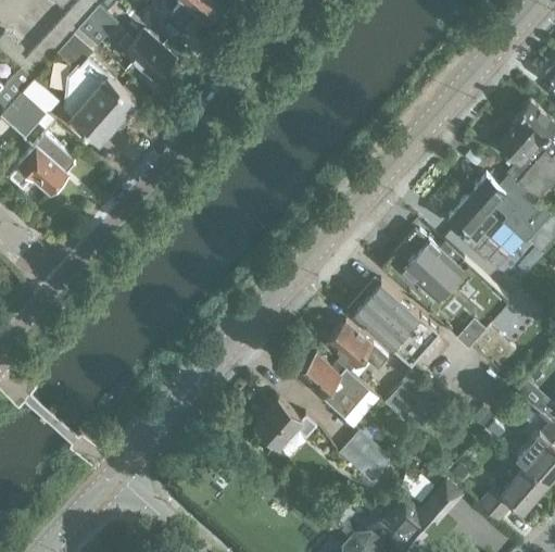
[(22,53),(2,36),(0,38),(0,53),(19,71),(29,80),(77,29),(77,28),(83,23),(103,0),(90,0),(89,1),(87,0),(79,0),(23,62),(19,58),(22,53)]
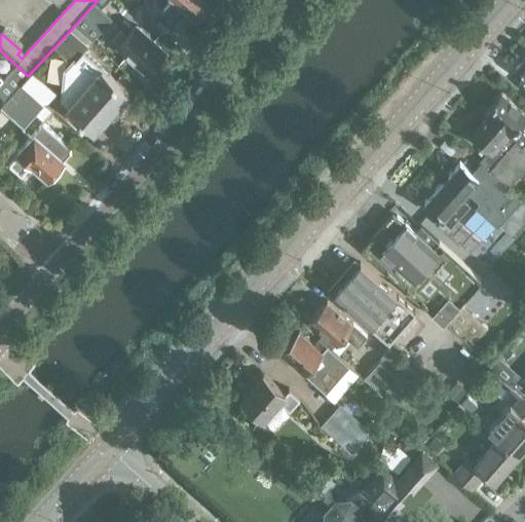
[(67,0),(49,0),(47,3),(57,11),(67,0)]
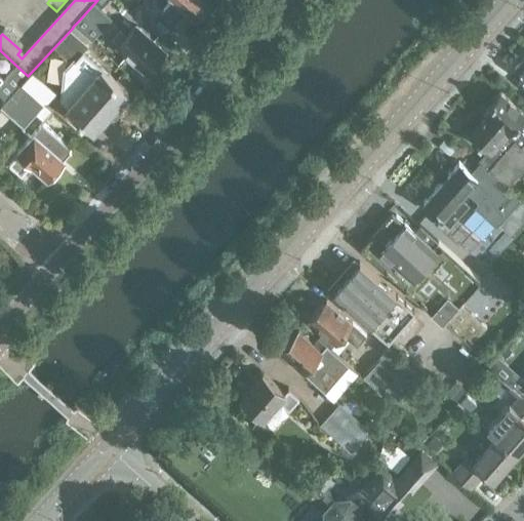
[(204,6),(205,5),(199,0),(148,0),(183,31),(195,17),(199,17),(205,11),(204,6)]
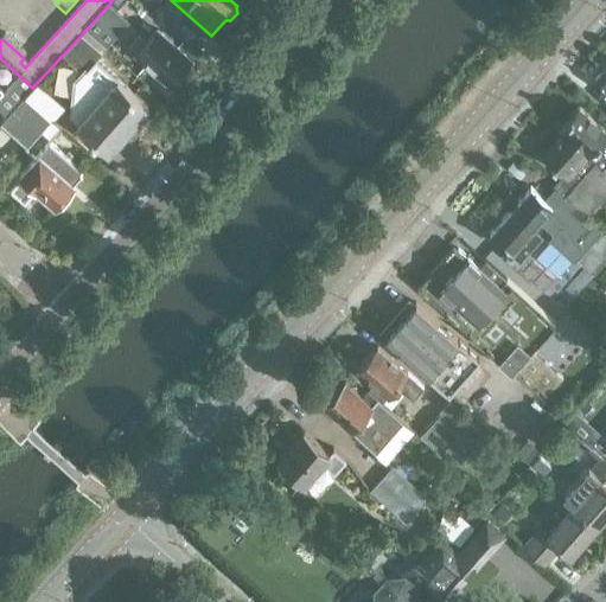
[(128,24),(108,6),(90,25),(84,31),(84,32),(104,50),(128,24)]
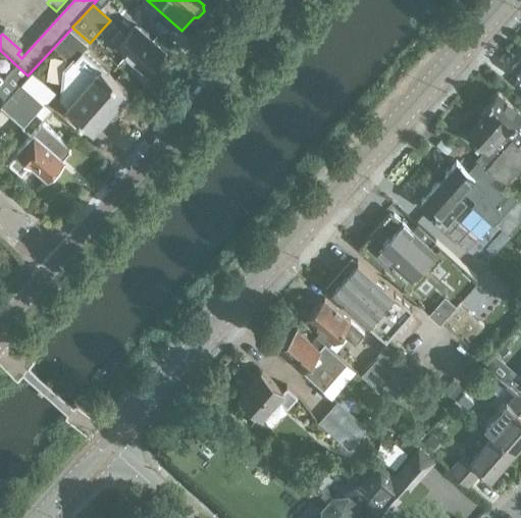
[(144,75),(150,68),(155,67),(160,61),(160,57),(161,55),(134,30),(124,40),(117,34),(109,43),(125,58),(122,62),(131,69),(134,66),(144,75)]
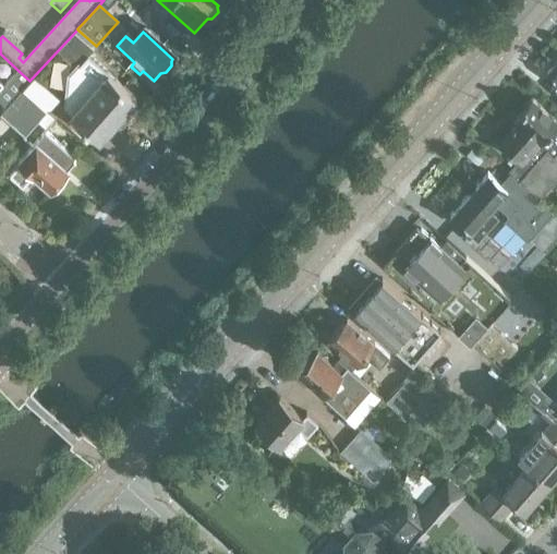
[(134,103),(86,59),(94,51),(74,33),(56,53),(74,70),(68,76),(77,86),(63,103),(64,109),(72,116),(69,119),(97,145),(134,103)]
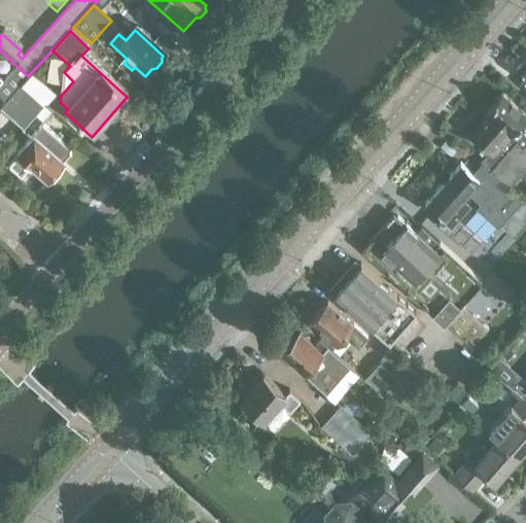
[(525,59),(516,71),(525,79),(525,59)]
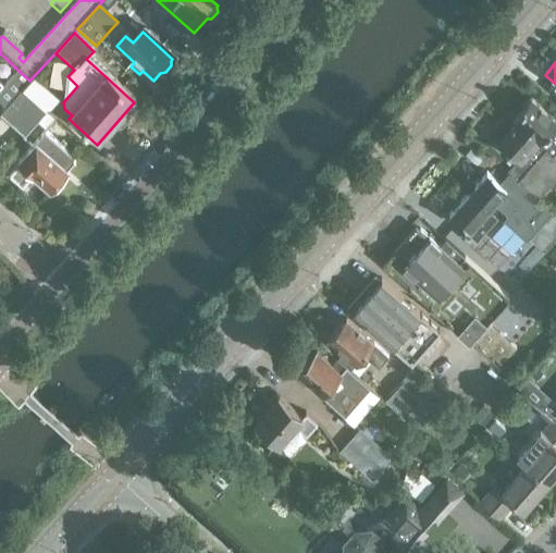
[(0,103),(4,109),(21,90),(29,81),(19,71),(1,89),(0,87),(0,103)]
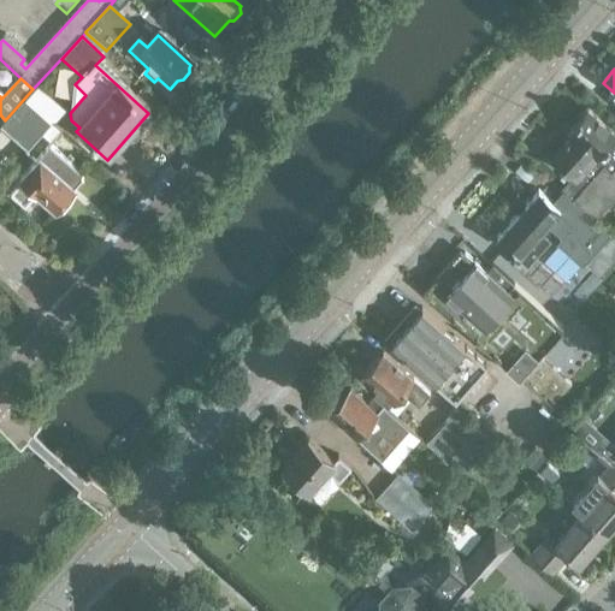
[(27,152),(51,125),(23,100),(5,120),(0,126),(0,129),(27,152)]
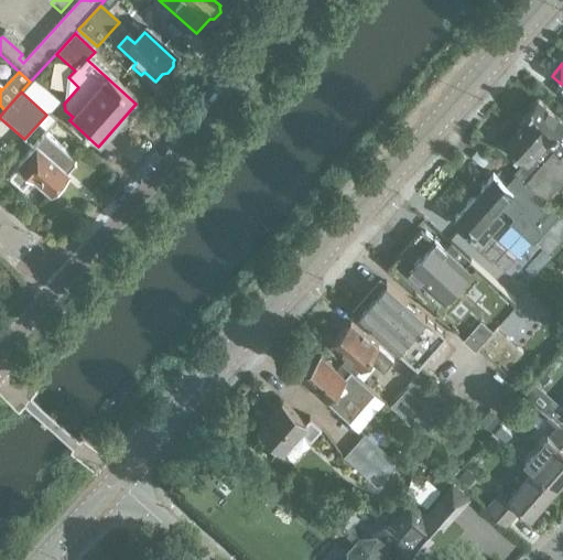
[(515,179),(516,180),(542,203),(562,180),(562,127),(536,103),(520,120),(526,125),(505,148),(526,167),(515,179)]
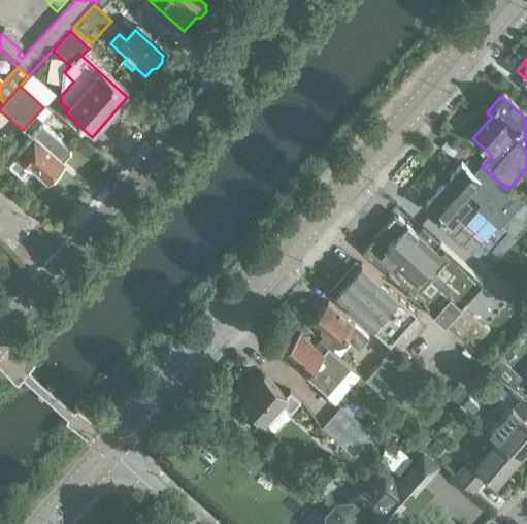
[(46,185),(50,181),(55,181),(58,176),(57,172),(64,165),(63,164),(69,157),(68,152),(41,128),(15,157),(18,158),(11,165),(24,175),(29,169),(46,185)]
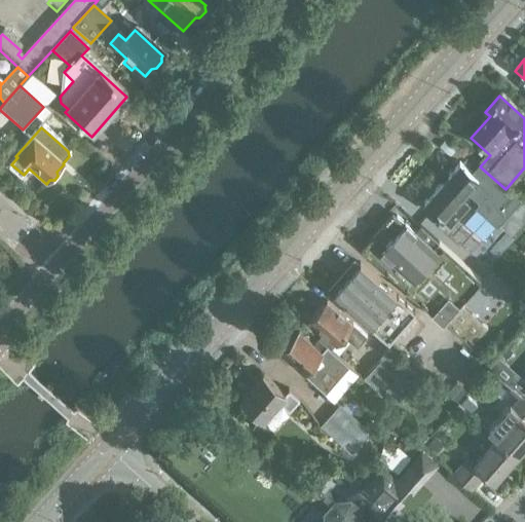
[(519,201),(505,189),(481,168),(472,178),(458,164),(422,204),(441,221),(440,222),(448,230),(469,208),(460,199),(465,194),(478,206),(474,210),(494,228),(519,201)]
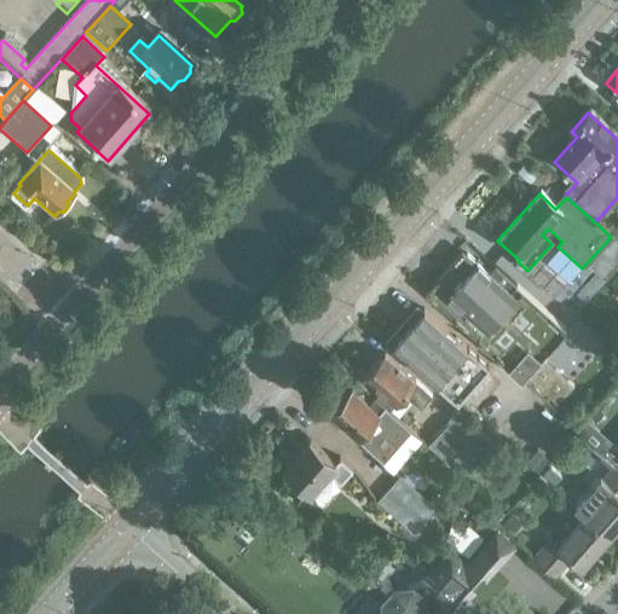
[(520,382),(565,331),(494,268),(487,276),(467,256),(427,301),(520,382)]
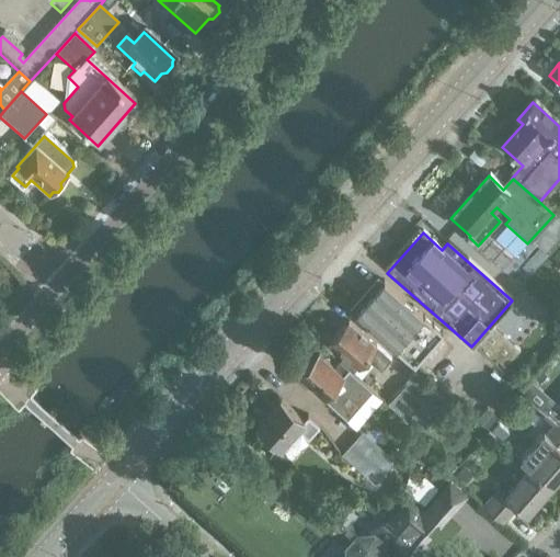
[(413,368),(442,336),(384,283),(354,316),(413,368)]
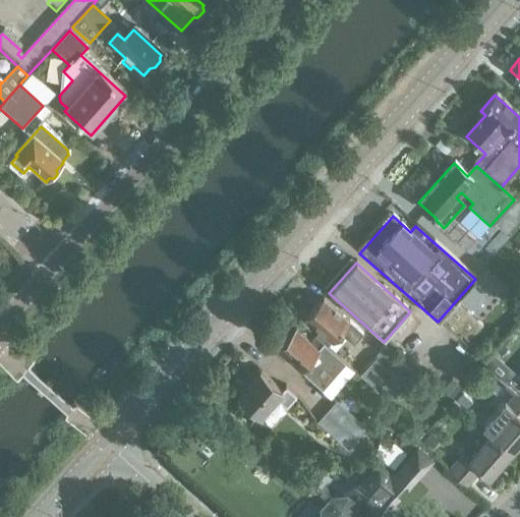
[(305,321),(319,333),(314,337),(324,346),(327,349),(331,344),(331,343),(338,335),(352,348),(362,336),(323,301),(305,321)]
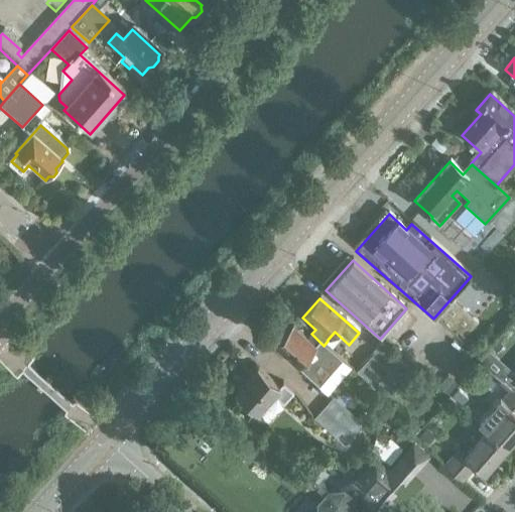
[(454,302),(438,318),(464,341),(478,325),(454,302)]
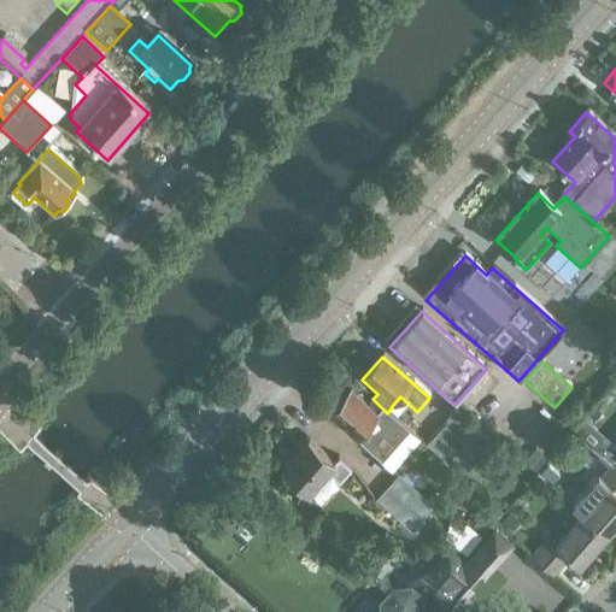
[(409,431),(387,413),(383,410),(376,417),(350,393),(328,417),(381,463),(409,431)]
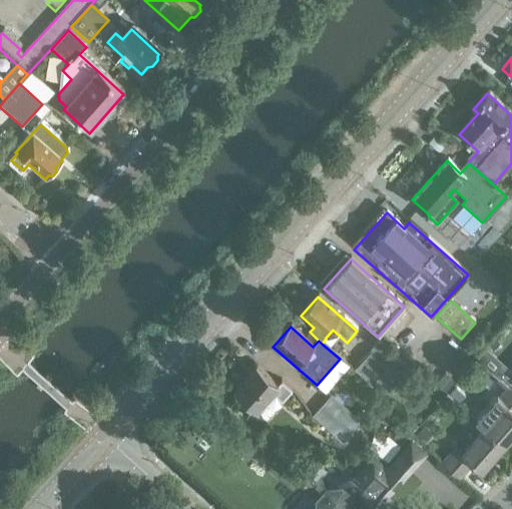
[(371,351),(354,371),(384,397),(410,369),(379,341),(370,350),(371,351)]
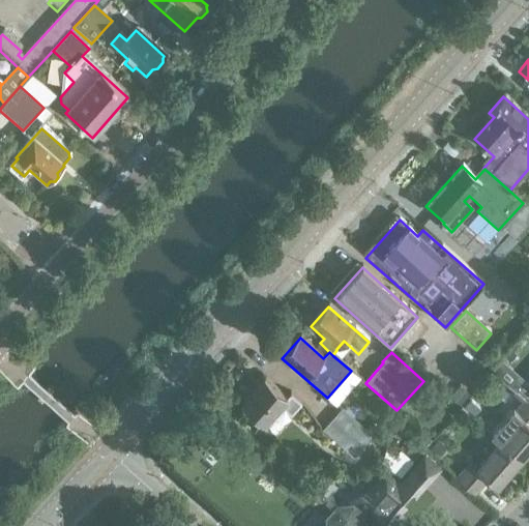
[(291,417),(301,405),(290,395),(286,400),(264,380),(241,404),(265,426),(281,408),(291,417)]
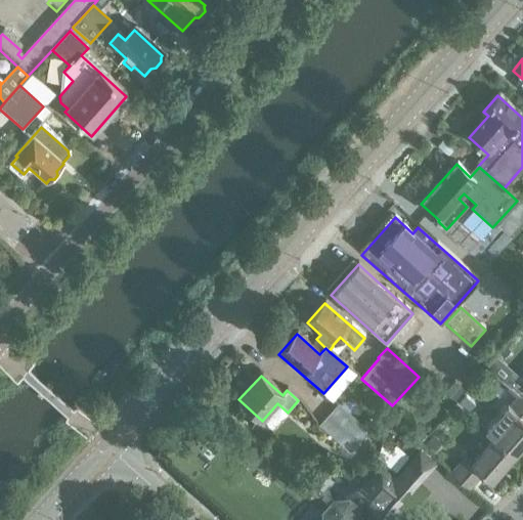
[(207,384),(202,379),(186,395),(192,400),(207,384)]
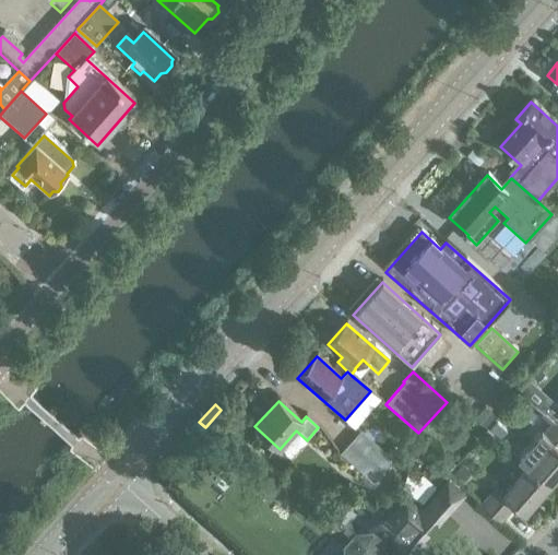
[(486,429),(495,420),(484,411),(476,421),(486,429)]
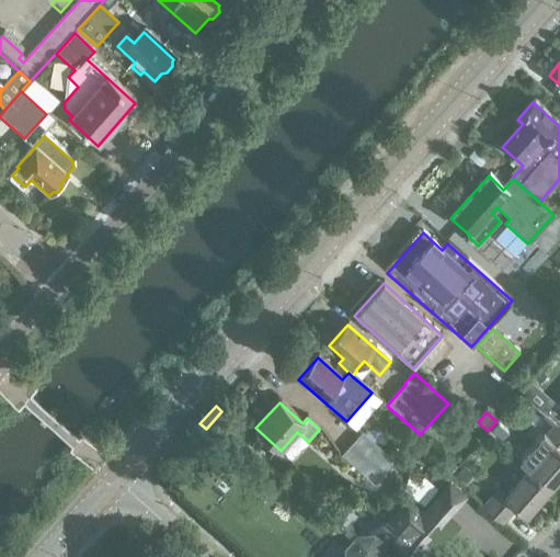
[(559,478),(559,422),(546,439),(543,435),(518,463),(530,473),(550,490),(559,478)]
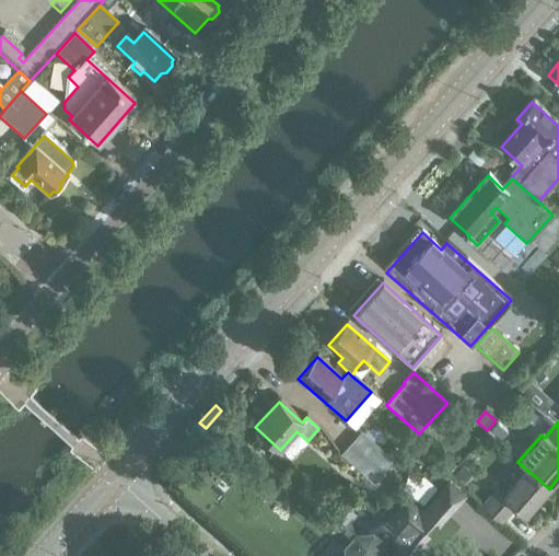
[(501,444),(508,437),(498,427),(490,435),(501,444)]
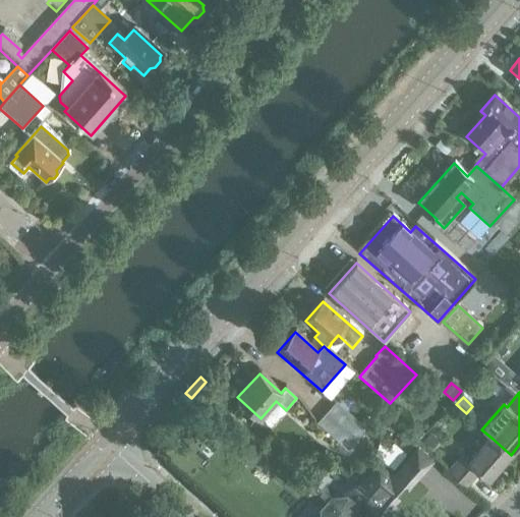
[(335,403),(326,414),(356,441),(366,429),(335,403)]
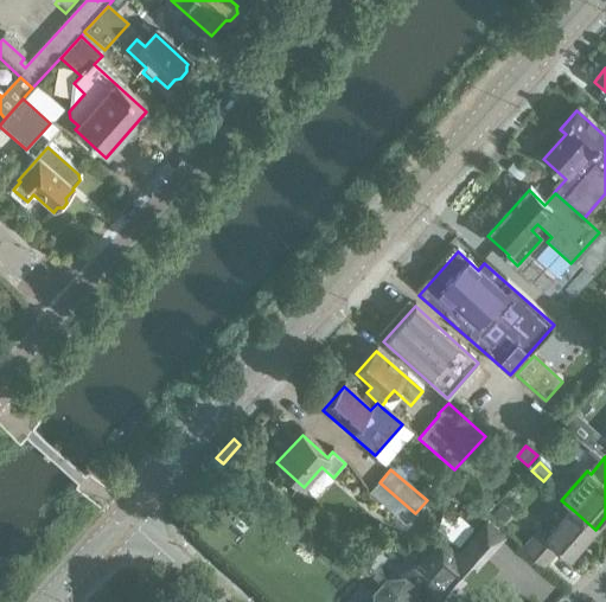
[(415,513),(380,482),(369,494),(404,525),(415,513)]
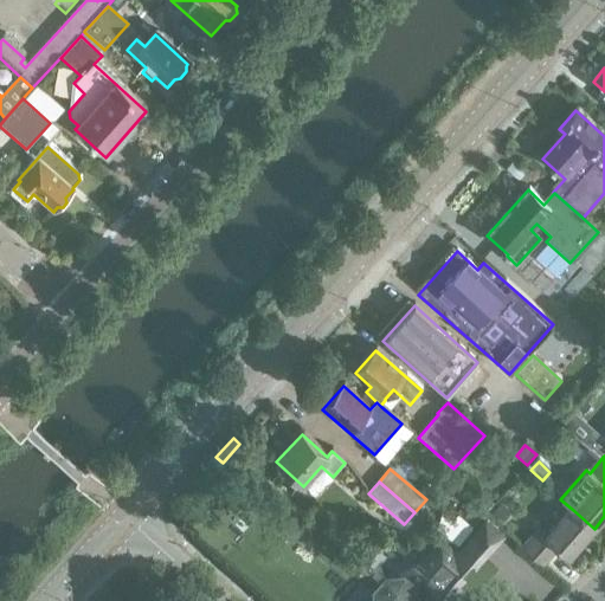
[(474,530),(489,511),(480,503),(464,521),(474,530)]
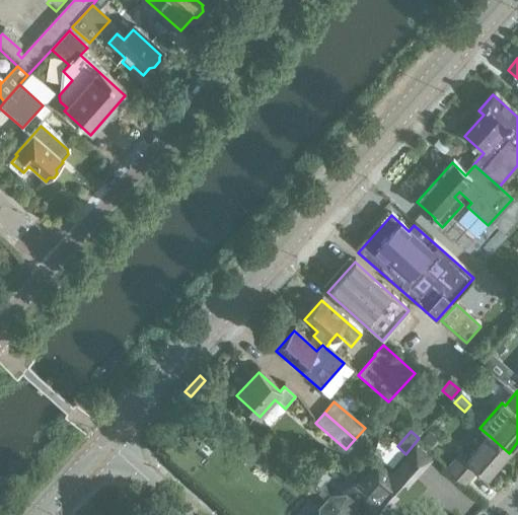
[(430,450),(437,442),(429,435),(422,443),(430,450)]
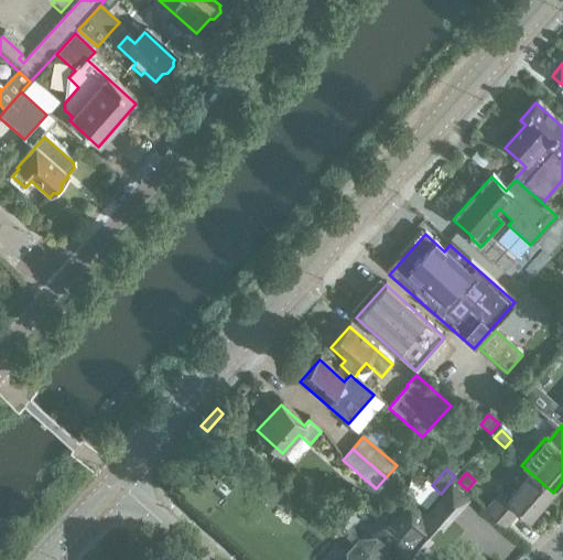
[(520,513),(529,520),(553,493),(533,475),(509,503),(501,495),(486,513),(505,529),(520,513)]
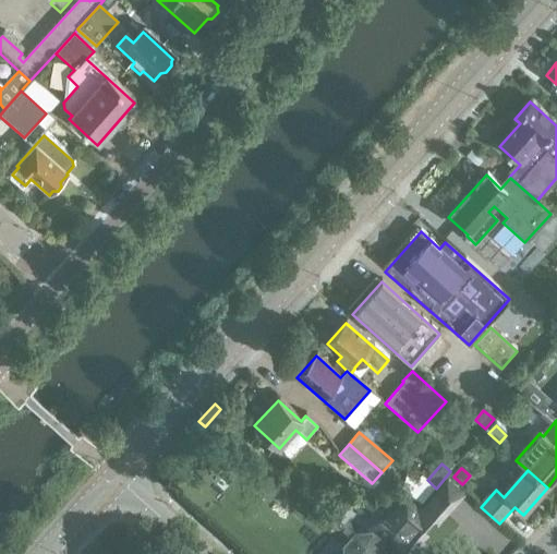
[(409,553),(435,526),(461,496),(446,483),(430,503),(420,513),(404,500),(367,541),(380,553),(409,553)]
